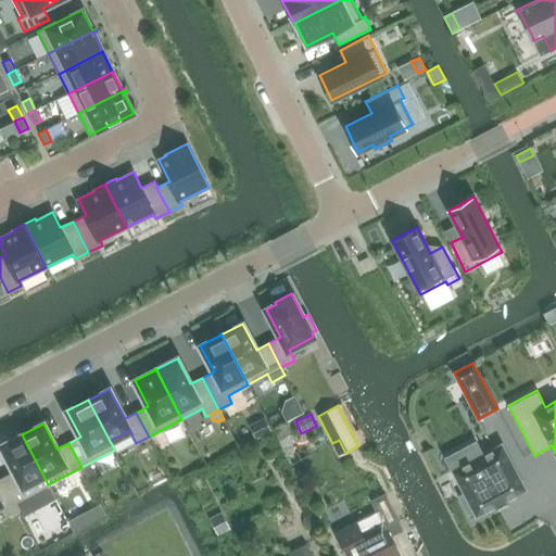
[(14,471),(2,478),(15,502),(48,484),(22,434),(21,434),(21,436),(1,445),(14,471)]
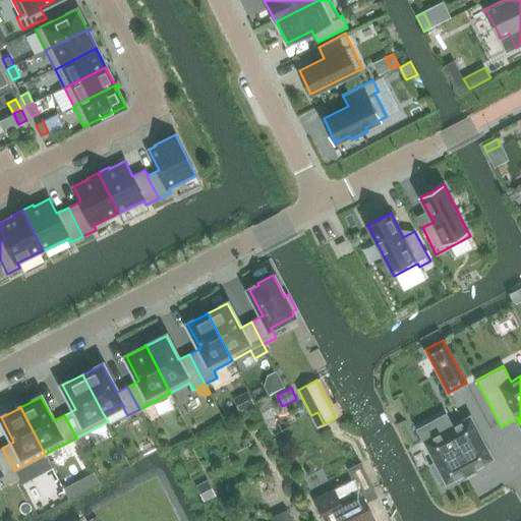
[(424,440),(423,440),(423,442),(424,442),(435,462),(430,465),(439,480),(444,478),(446,482),(445,482),(446,483),(448,483),(448,482),(465,473),(466,474),(467,474),(467,472),(472,469),(473,471),(474,470),(474,469),(491,460),(494,459),(493,458),(471,417),(470,415),(469,416),(452,425),(424,440)]
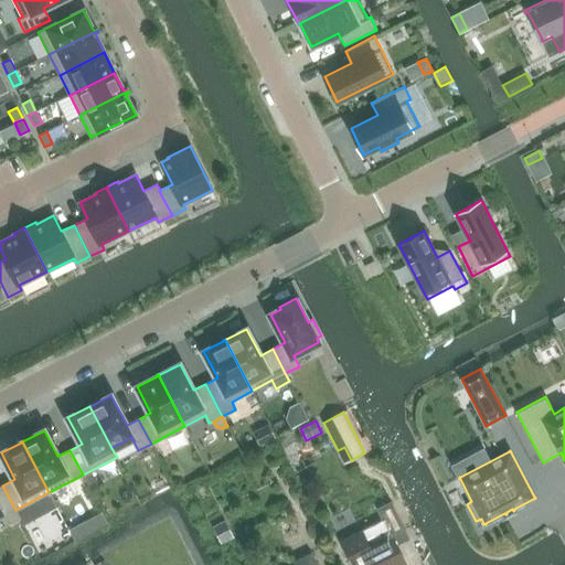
[(0,513),(6,525),(20,518),(16,510),(2,486),(0,486),(0,513)]
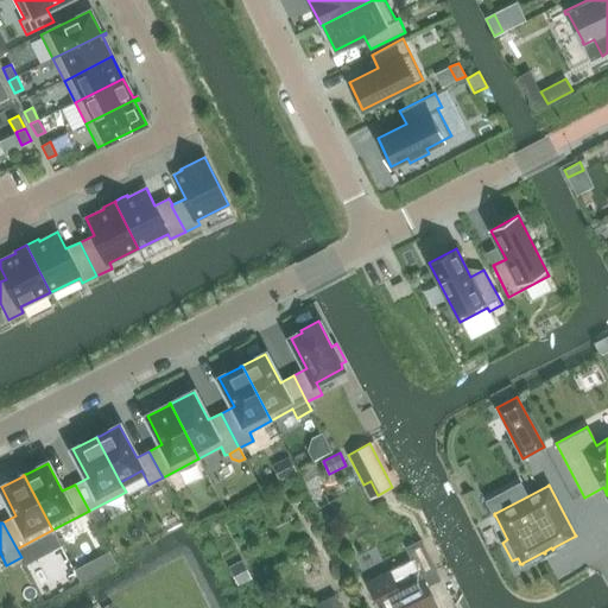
[(368,584),(377,602),(379,607),(431,607),(437,606),(428,587),(441,581),(420,542),(407,549),(415,562),(368,584)]
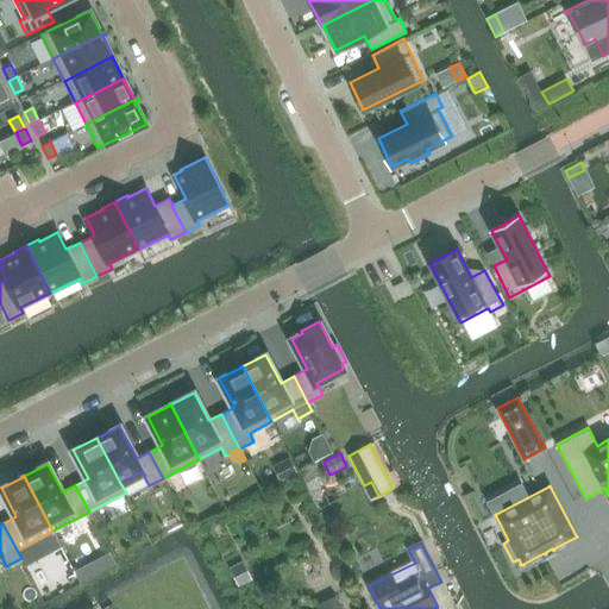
[(242,562),(230,567),(239,585),(251,578),(242,562)]
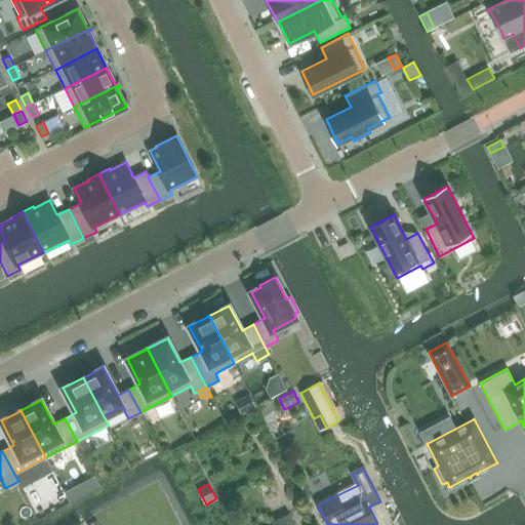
[(70,503),(81,497),(75,486),(64,492),(70,503)]
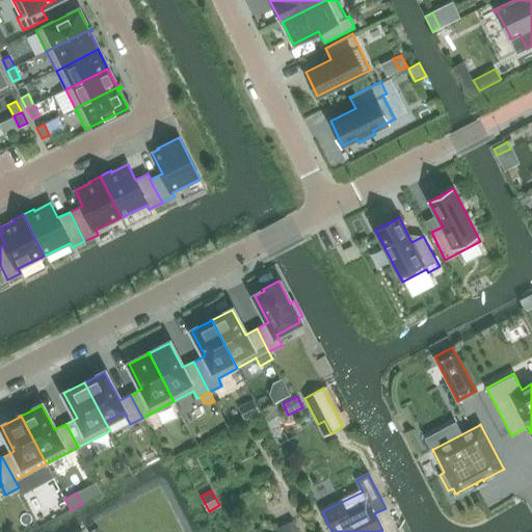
[(298,531),(293,521),(276,529),(277,531),(298,531)]
